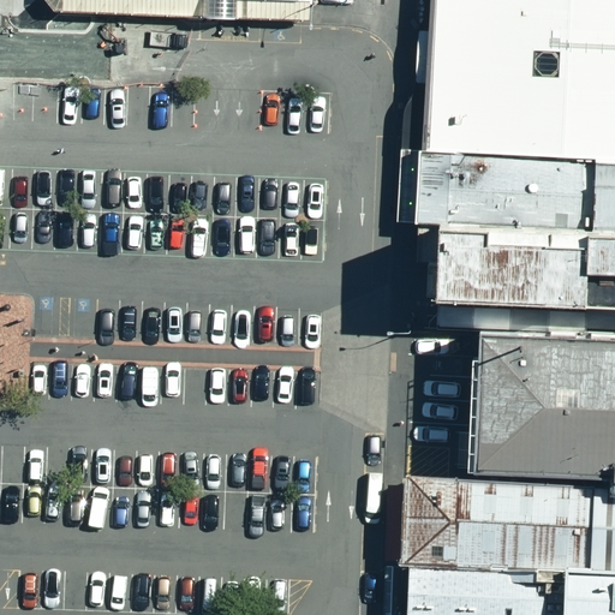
[(43,0),(53,12),(201,18),(201,0),(43,0)]
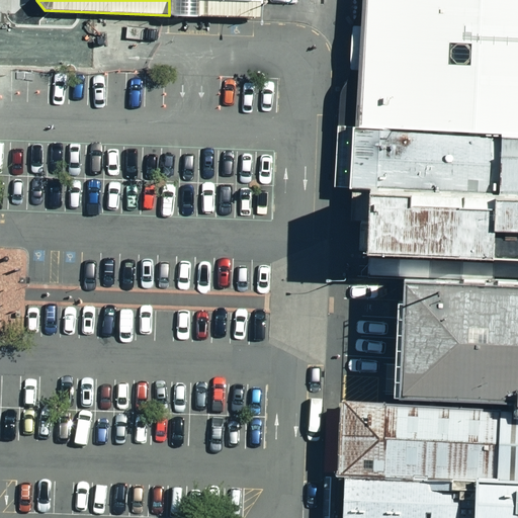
[(169,0),(169,15),(198,17),(198,0),(169,0)]
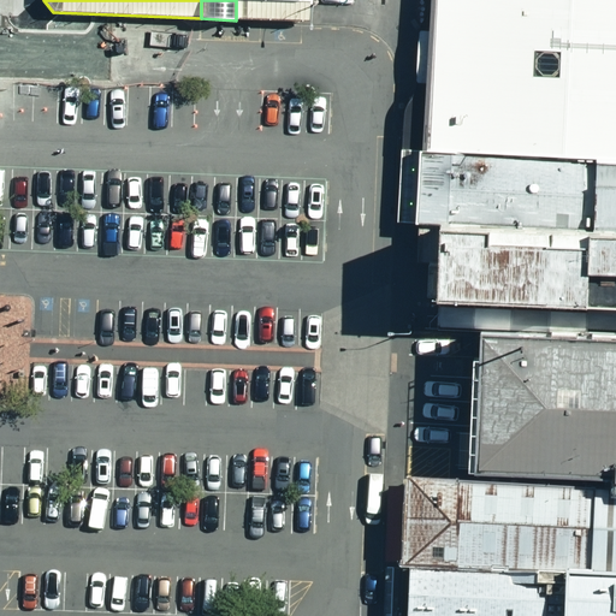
[(249,0),(236,0),(236,21),(308,22),(308,3),(249,0)]
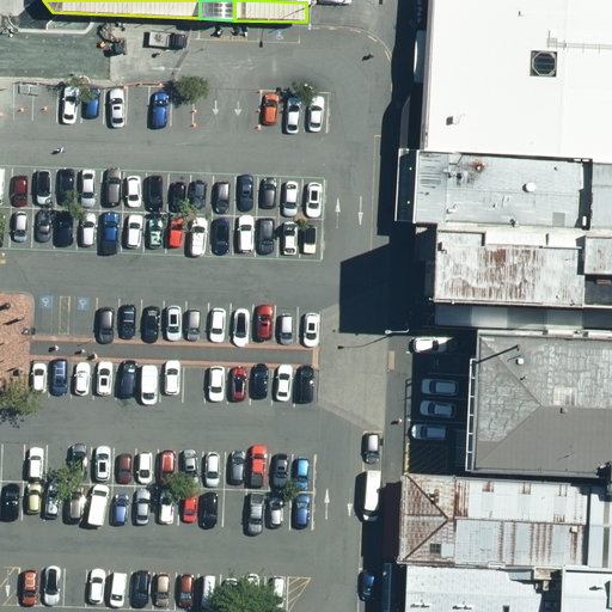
[(427,57),(424,152),(585,160),(611,160),(611,0),(429,0),(428,32),(427,57)]
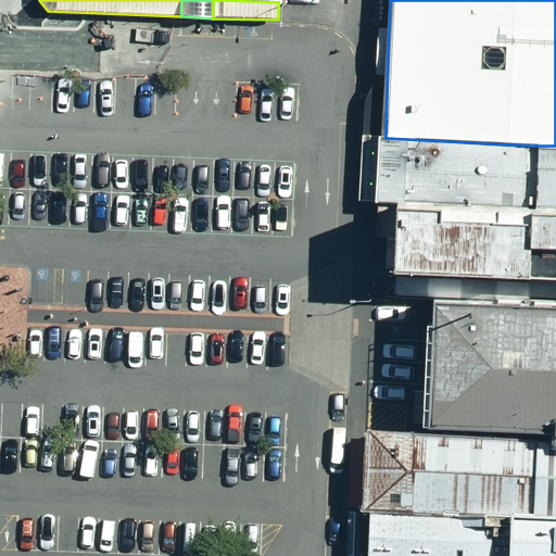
[(363,104),(362,137),(386,138),(388,52),(389,29),(377,28),(374,84),(371,89),(365,97),(363,104)]
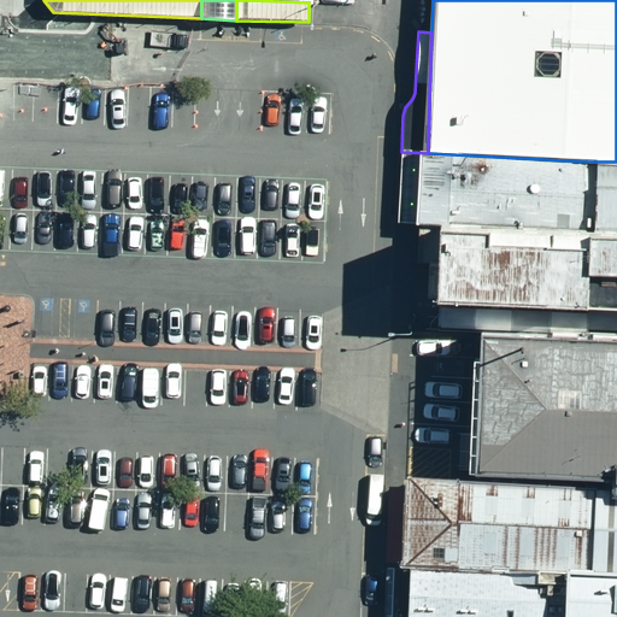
[(424,218),(428,153),(401,152),(399,223),(424,224),(424,218)]
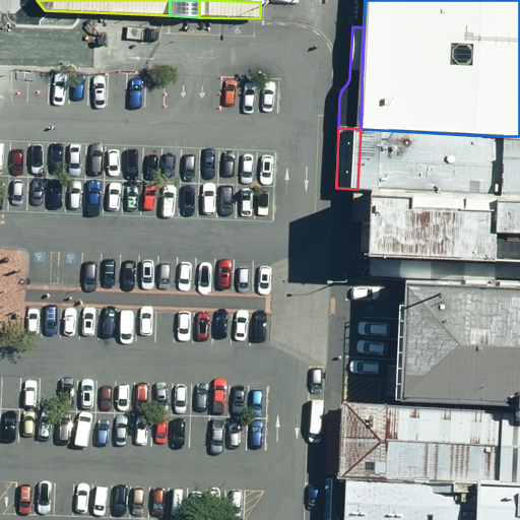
[(519,136),(497,136),(361,129),(358,184),(358,189),(369,191),(495,196),(519,197),(519,136)]
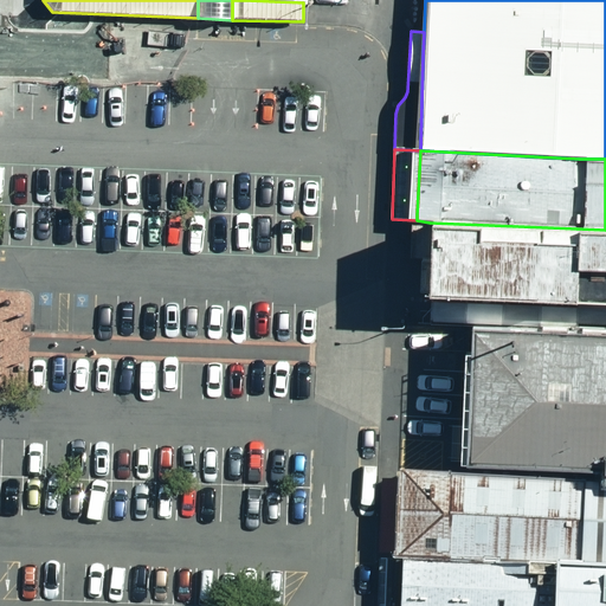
[(430,223),(427,300),(431,301),(573,305),(605,307),(605,230),(577,229),(430,223)]
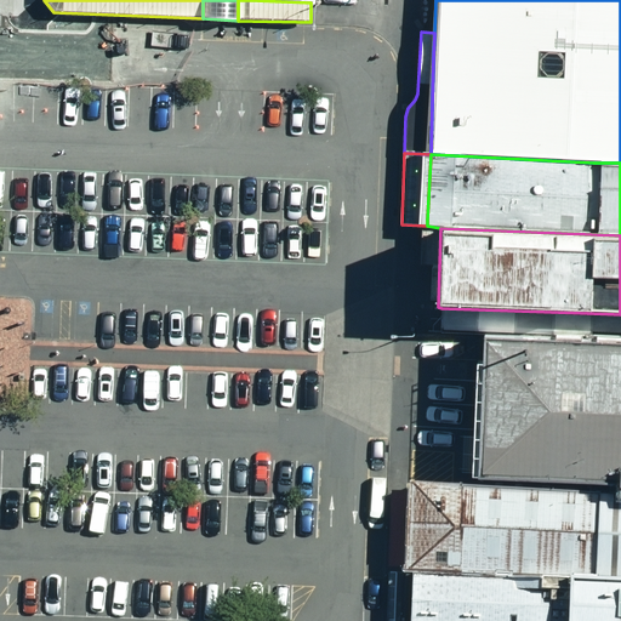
[(620,314),(587,313),(442,308),(440,334),(480,336),(620,340),(620,314)]
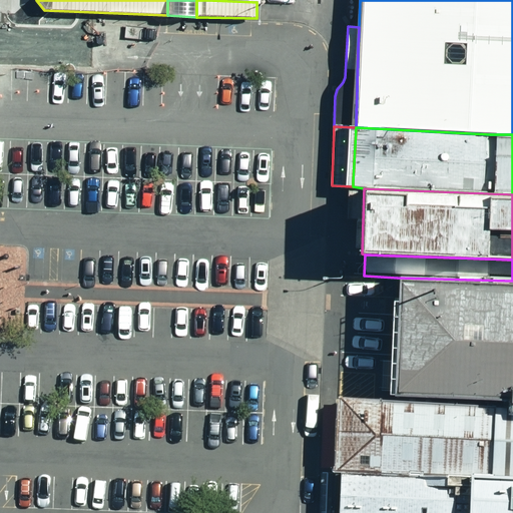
[(512,281),(397,278),(397,297),(392,406),(462,410),(512,412),(512,281)]
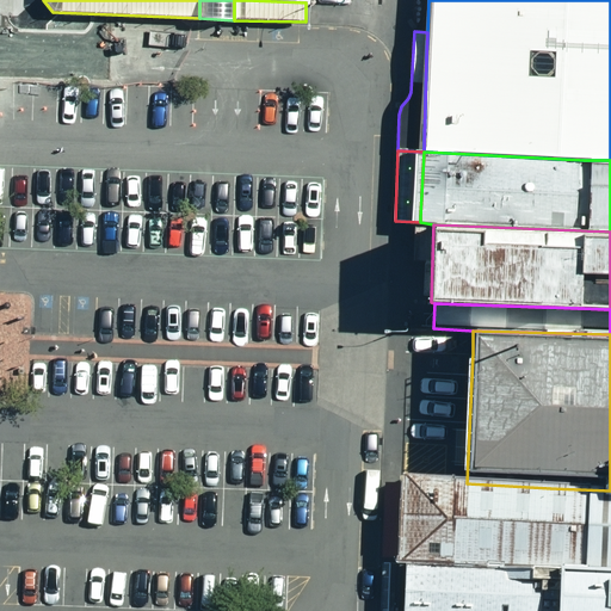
[(400,523),(397,572),(405,572),(561,579),(610,580),(610,491),(550,488),(467,483),(426,482),(402,481),(400,523)]
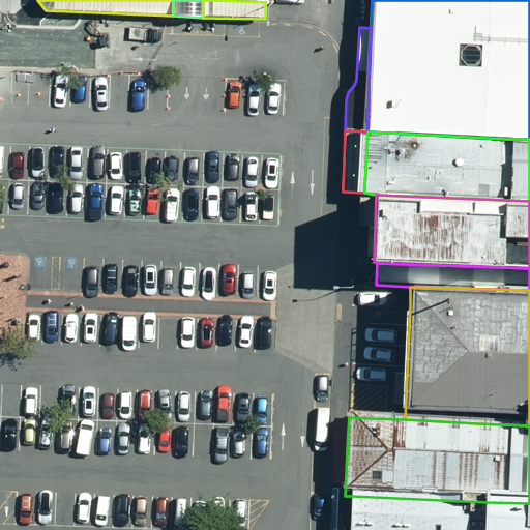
[(330,529),(349,529),(351,496),(345,496),(331,495),(330,529)]
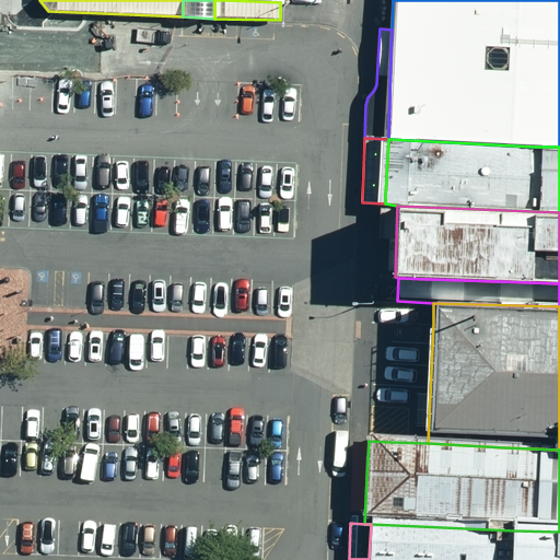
[(512,559),(514,531),(371,524),(369,559),(512,559)]
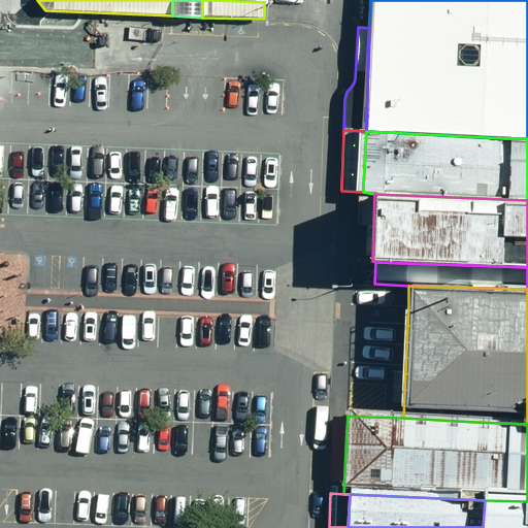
[(527,527),(527,501),(485,500),(483,527),(527,527)]
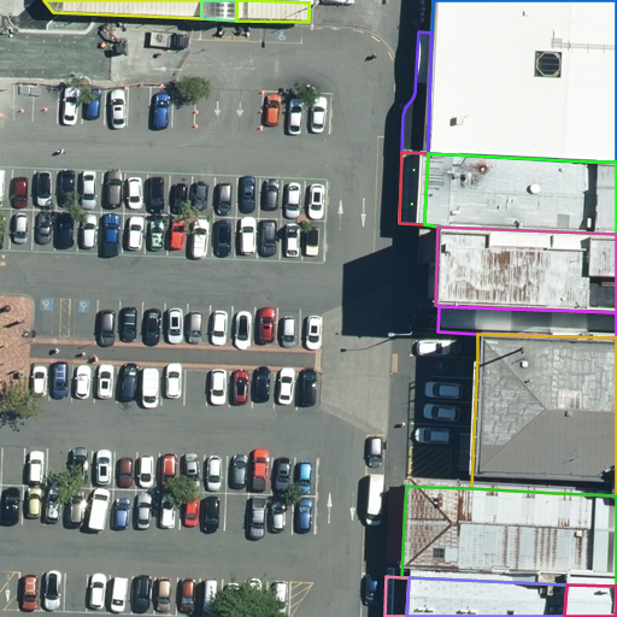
All buildings are outlined.
